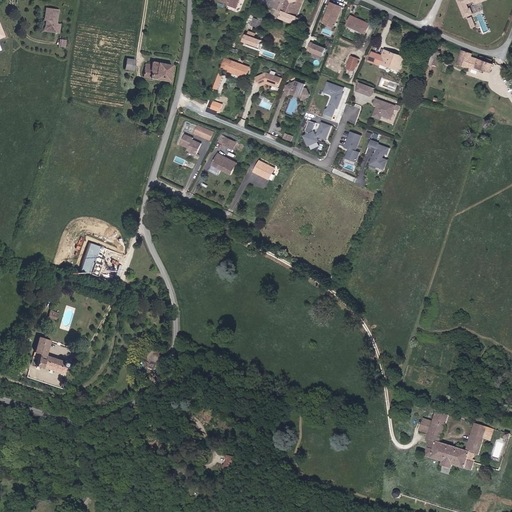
[(269,0),(268,4),(278,8),(275,15),(297,23),(305,0),(269,0)]
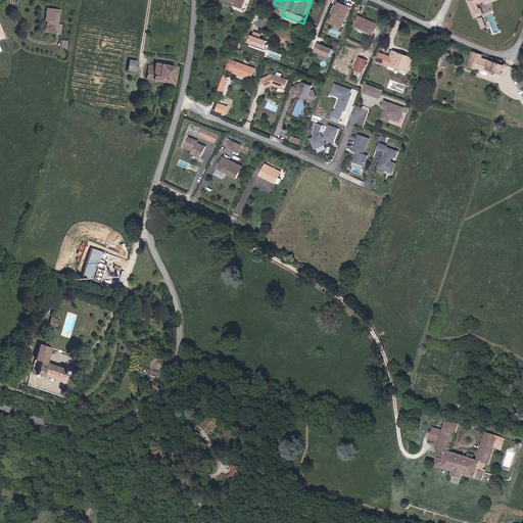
[(467,0),(474,17),(482,14),(480,8),(479,8),(477,4),(484,1),(485,4),(495,0),(467,0)]
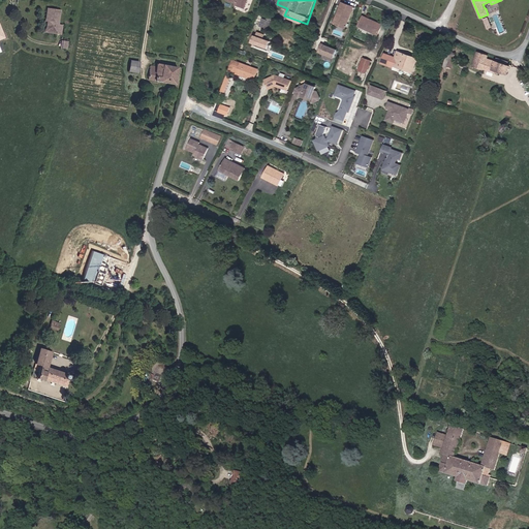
[(352,7),(342,3),(334,22),(344,27),(352,7)]
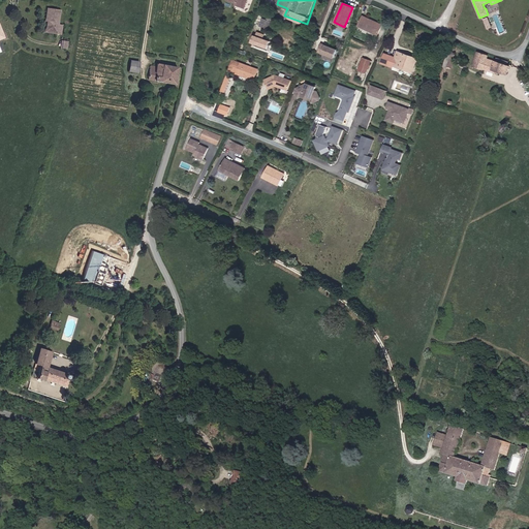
[(57,24),(60,9),(47,8),(44,21),(48,21),(45,32),(55,33),(61,34),(62,25),(57,24)]
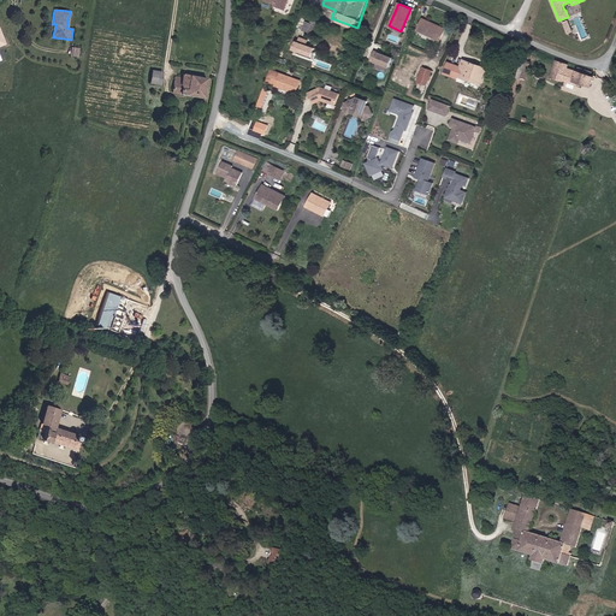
[(440,40),(446,28),(424,18),(418,30),(440,40)]
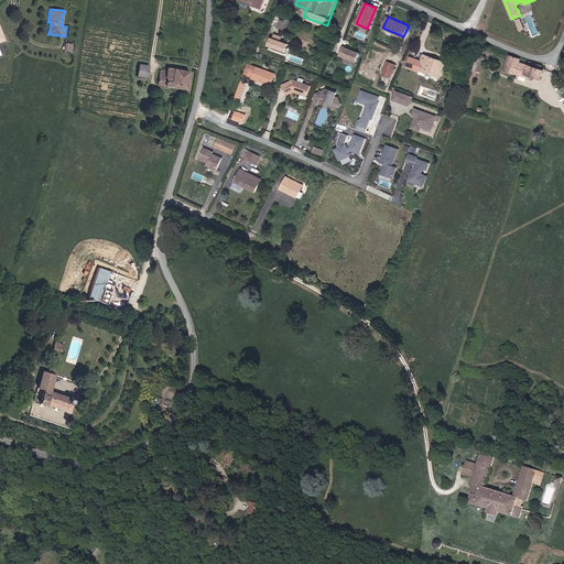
[(520,18),(516,20),(520,31),(525,29),(520,18)]
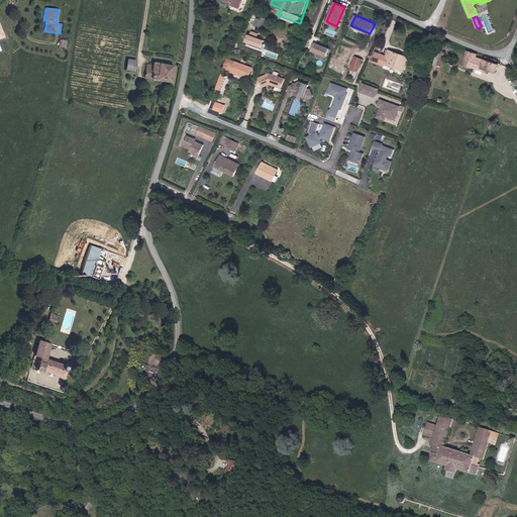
[(264,27),(266,20),(256,17),(253,24),(264,27)]
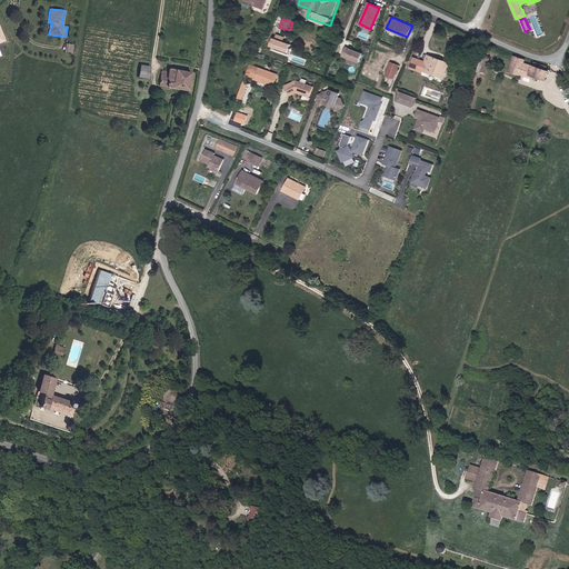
[(273,38),(271,46),(288,52),(291,43),(285,41),(286,37),(277,35),(276,39),(273,38)]
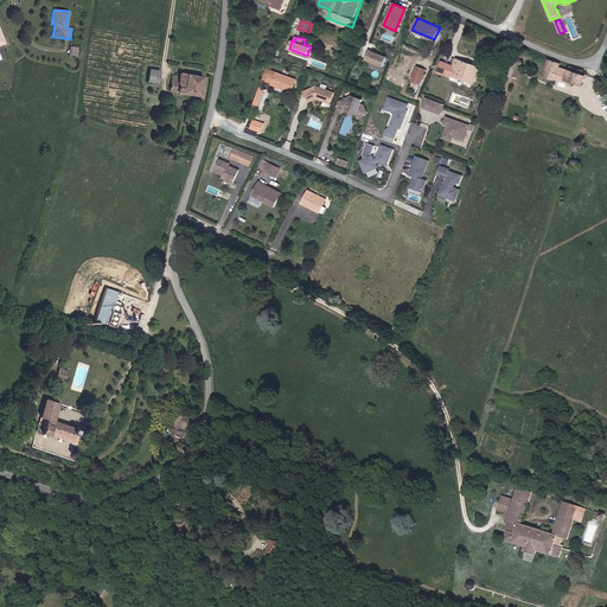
[(387,57),(370,50),(366,59),(383,66),(387,57)]
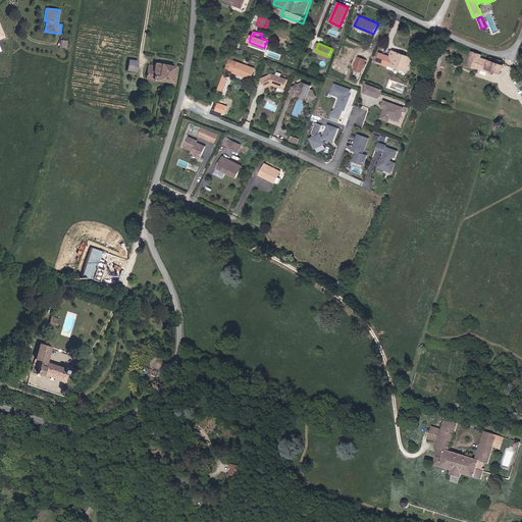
[(441,50),(438,66),(448,67),(451,52),(441,50)]
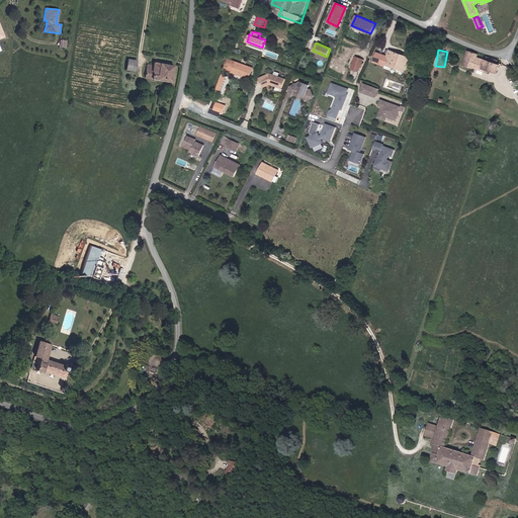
[(497,64),(498,61),(487,57),(486,60),(477,57),(478,54),(468,51),(463,64),(473,68),(473,67),(475,65),(489,70),(497,73),(500,65),(497,64)]
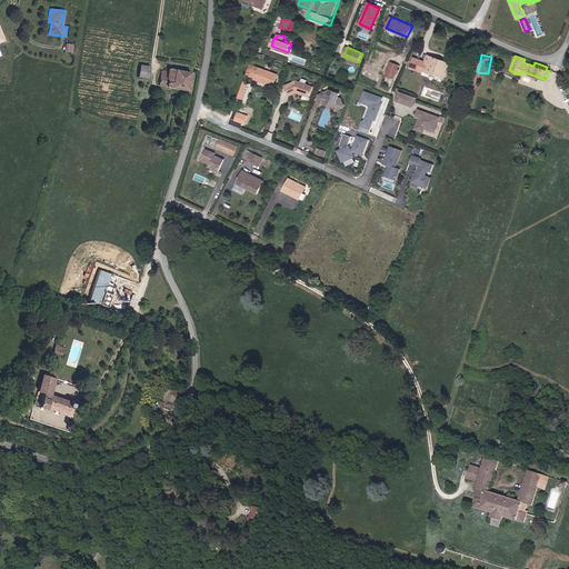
[(432,60),(427,58),(423,69),(442,77),(448,62),(435,57),(432,60)]
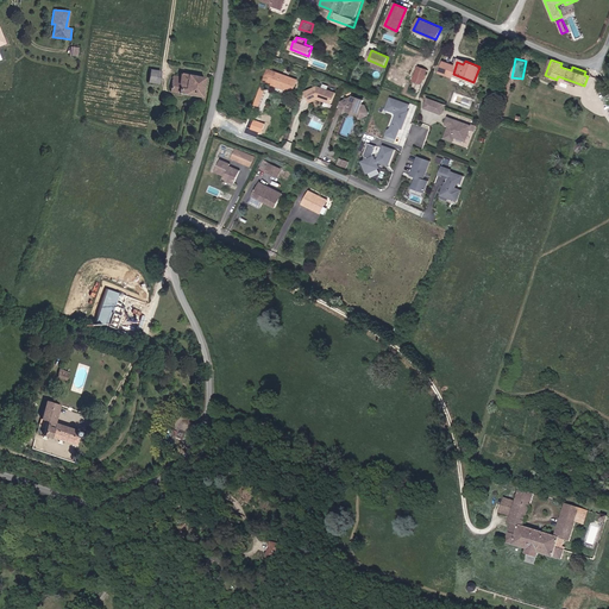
[(416,66),(412,80),(422,83),(427,69),(416,66)]
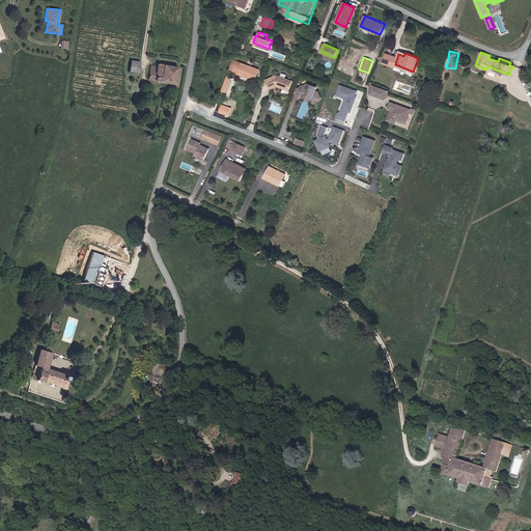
[(131,60),(130,71),(137,72),(139,61),(131,60)]
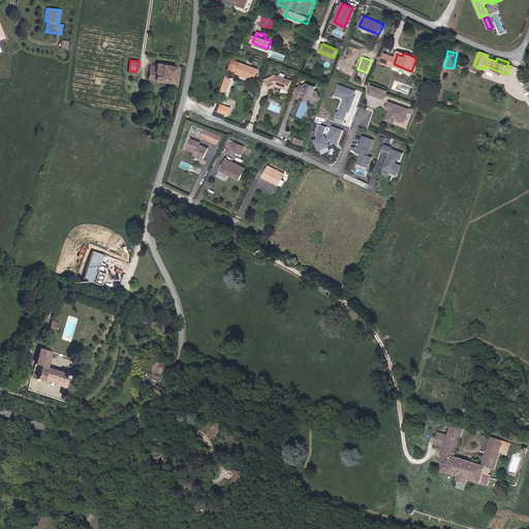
[(258,69),(232,60),(229,69),(254,79),(258,69)]
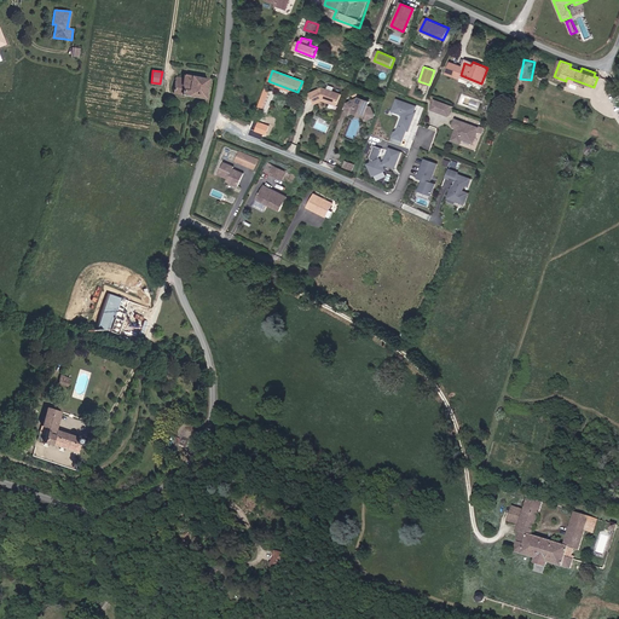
[(184,77),(175,75),(173,92),(204,98),(209,79),(184,74),(184,77)]
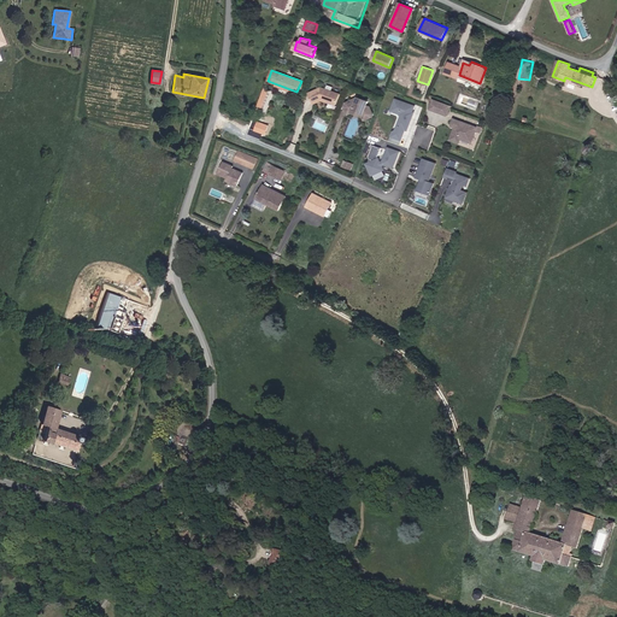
[(297,92),(268,81),(266,82),(297,93),(297,92)]
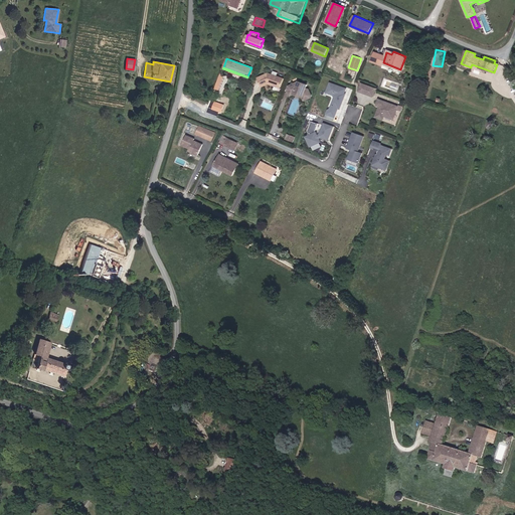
[(268,72),(258,77),(262,87),(269,83),(280,88),(284,78),(268,72)]
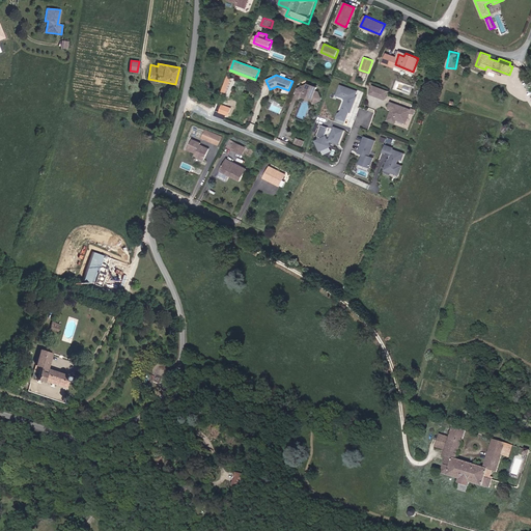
[(231,78),(228,77),(222,92),(226,93),(231,78)]
